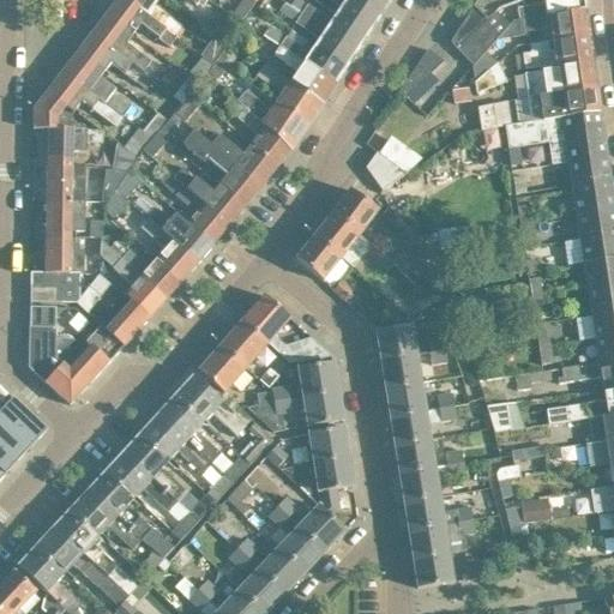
[(126,0),(116,0),(106,16),(132,35),(139,26),(168,48),(175,38),(174,37),(126,0)]
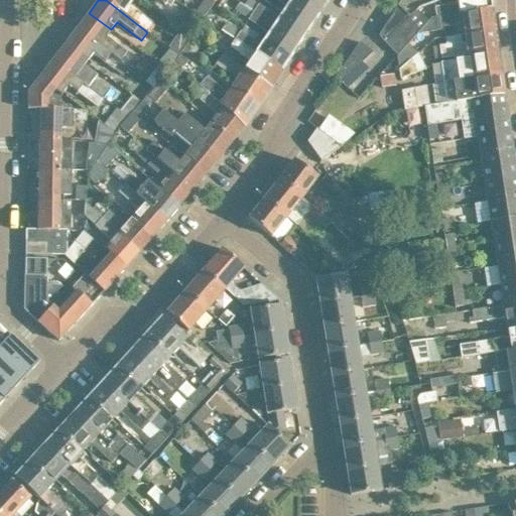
[(106,0),(146,31),(152,23),(129,6),(133,0),(106,0)]
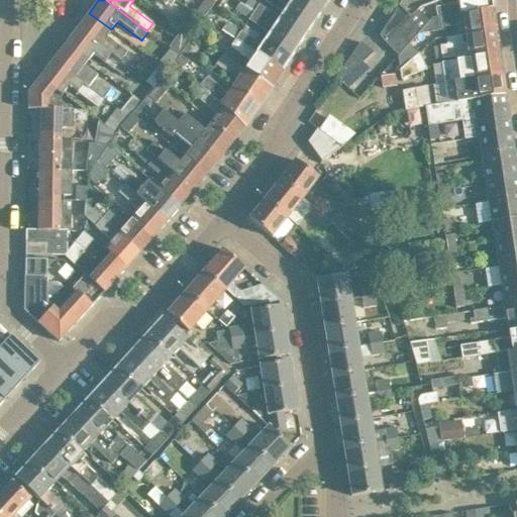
[(210,0),(204,0),(195,13),(204,19),(215,3),(210,0)]
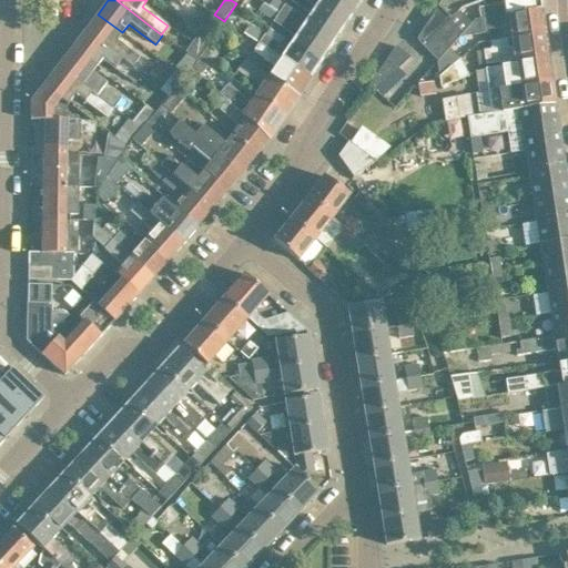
[(275,0),(272,0),(267,8),(330,49),(340,34),(311,14),(306,21),(275,0)]
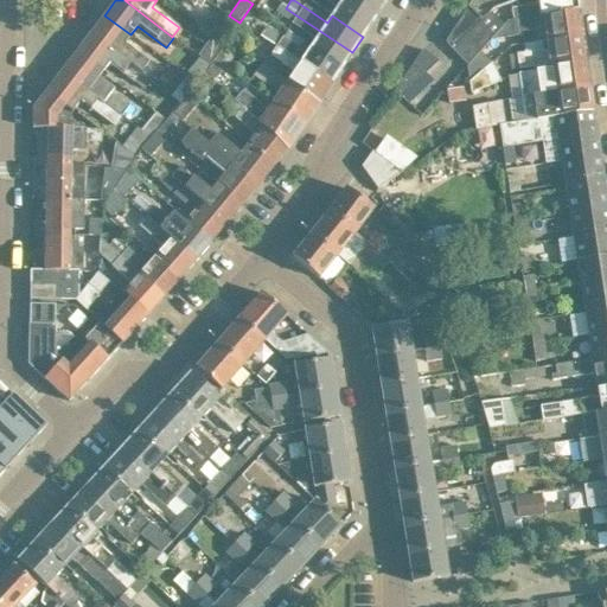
[(332,16),(363,37),(375,20),(344,0),(323,0),(337,10),(332,16)]
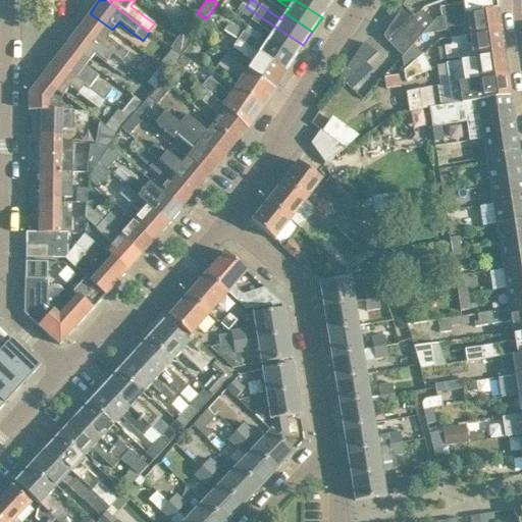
[(296,0),(322,17),(333,0),(296,0)]
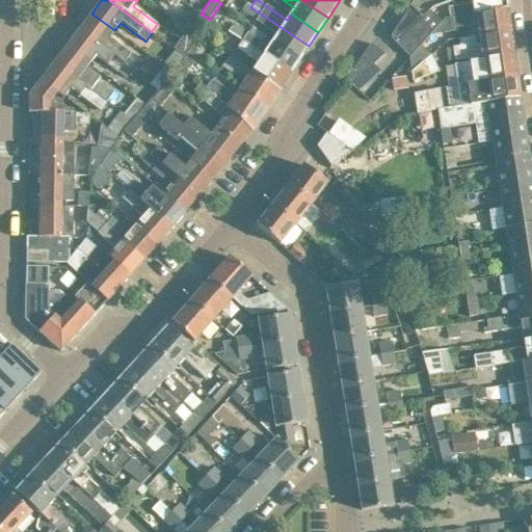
[(414,0),(390,36),(396,43),(429,10),(433,7),(455,0),(414,0)]
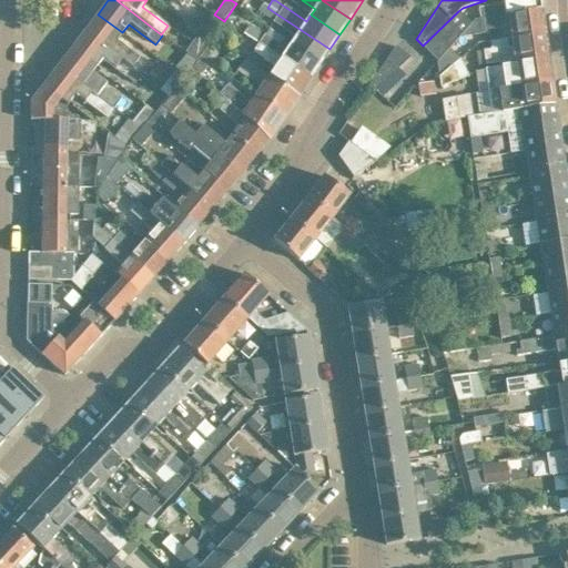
[(501,0),(503,3),(477,8),(479,18),(540,9),(538,0),(501,0)]
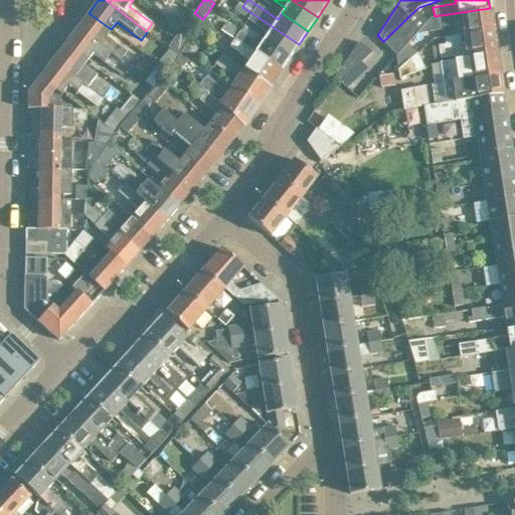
[(265,40),(291,57),(299,44),(239,4),(234,12),(268,34),(265,40)]
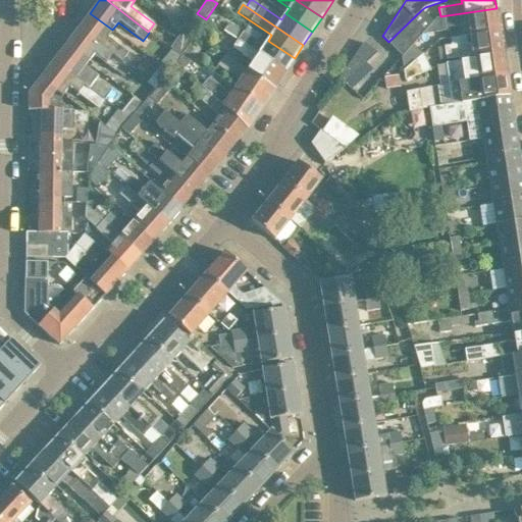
[(432,22),(422,34),(448,31),(450,39),(500,31),(497,8),(440,16),(437,17),(432,22)]
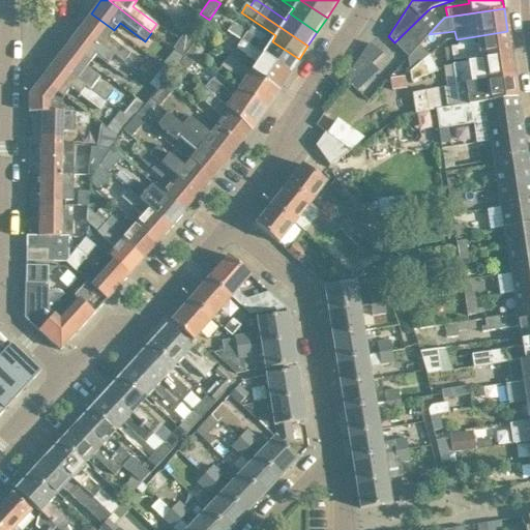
[(428,10),(394,42),(408,57),(419,46),(429,34),(439,23),(428,10)]
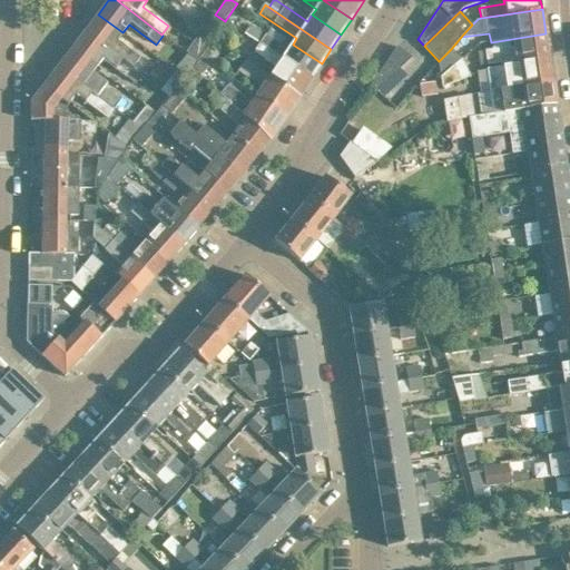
[(98,15),(85,31),(136,71),(139,67),(136,64),(139,60),(116,42),(123,32),(98,15)]
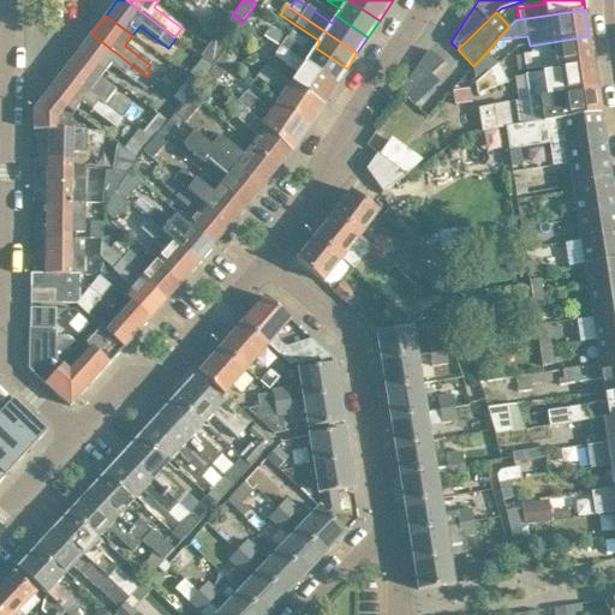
[(243,23),(231,42),(243,51),(256,31),(243,23)]
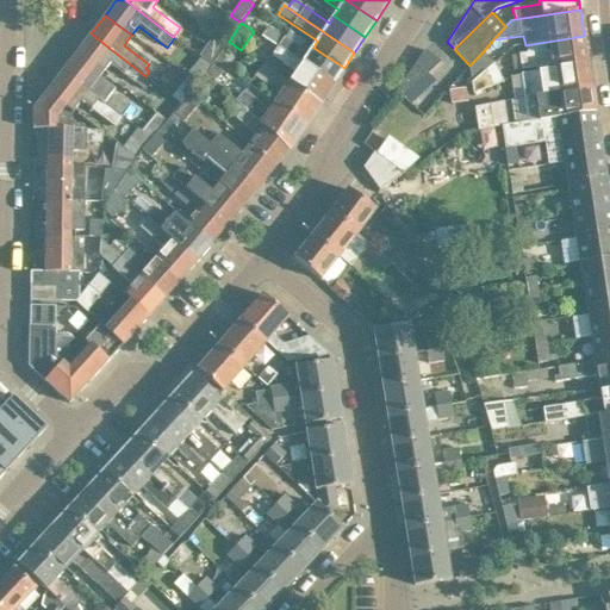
[(334,85),(344,68),(313,48),(309,54),(268,27),(262,37),(278,47),(334,85)]
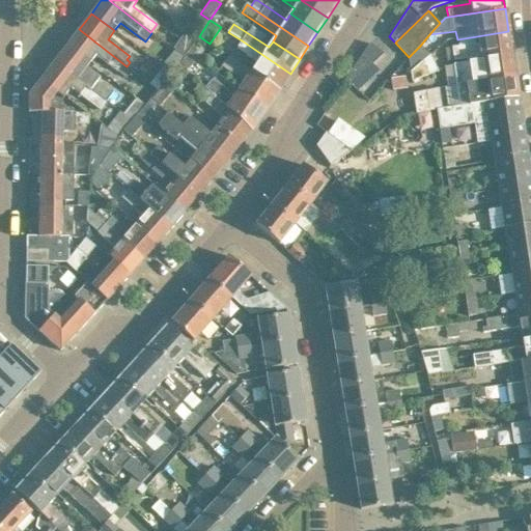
[(133,71),(127,66),(79,29),(66,47),(89,64),(95,56),(117,73),(118,72),(127,79),(133,71)]
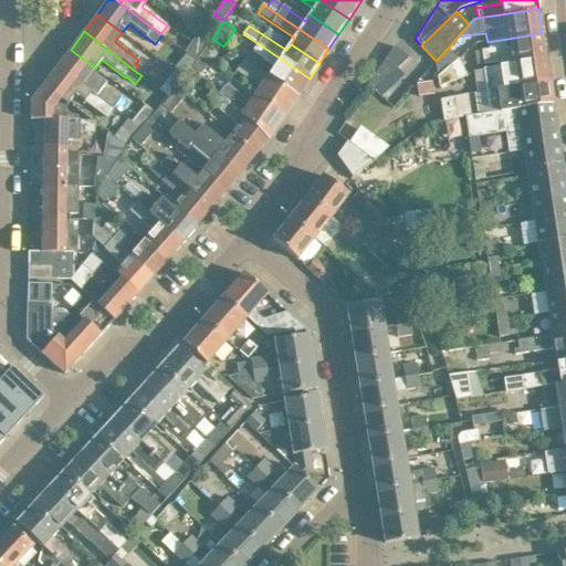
[(200,31),(186,52),(187,53),(197,60),(202,52),(212,39),(200,31)]
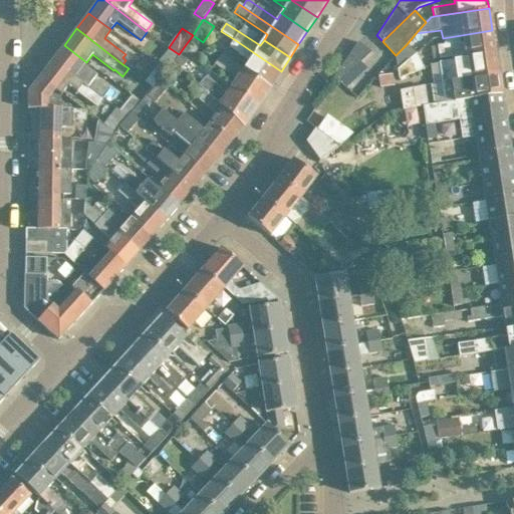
[(444,44),(437,45),(439,59),(451,57),(466,55),(481,53),(481,56),(496,54),(495,50),(492,30),(443,38),(444,44)]
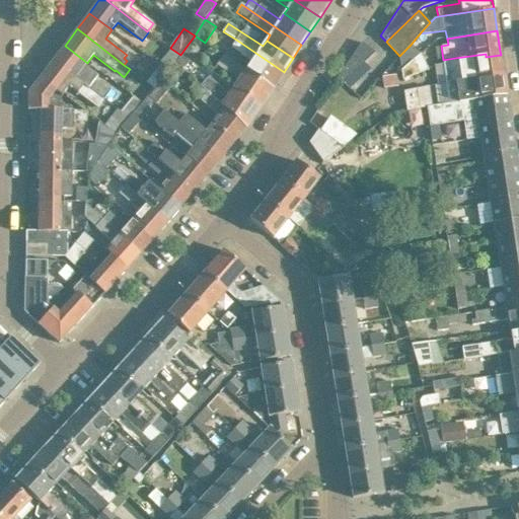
[(195,35),(186,48),(193,55),(196,57),(205,43),(195,35)]
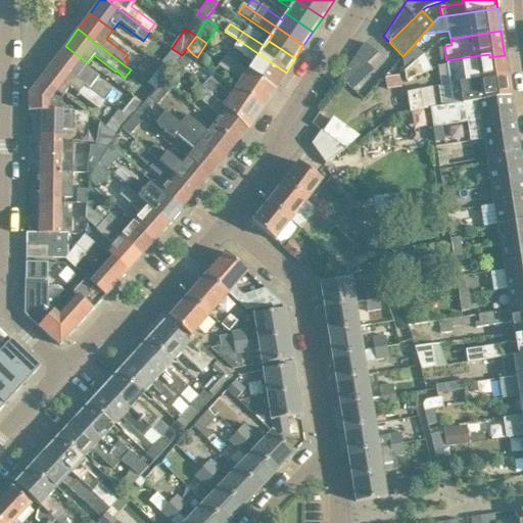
[(232,48),(253,62),(248,70),(275,89),(286,73),(238,40),(232,48)]
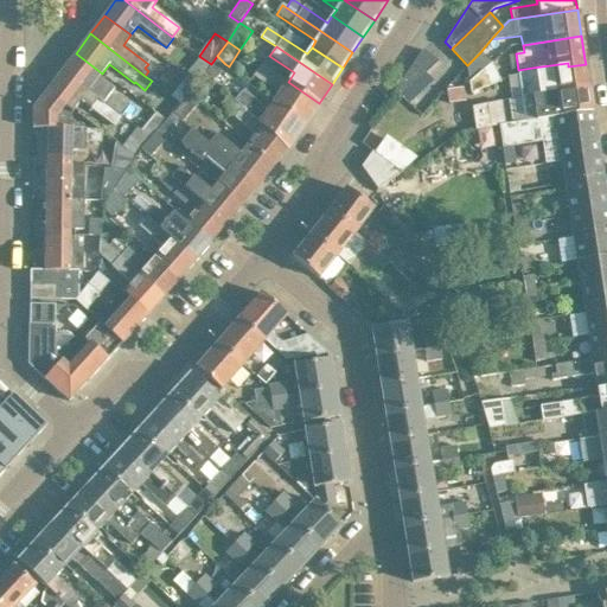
[(422,50),(394,93),(395,93),(401,97),(402,96),(426,74),(439,62),(434,58),(422,50)]
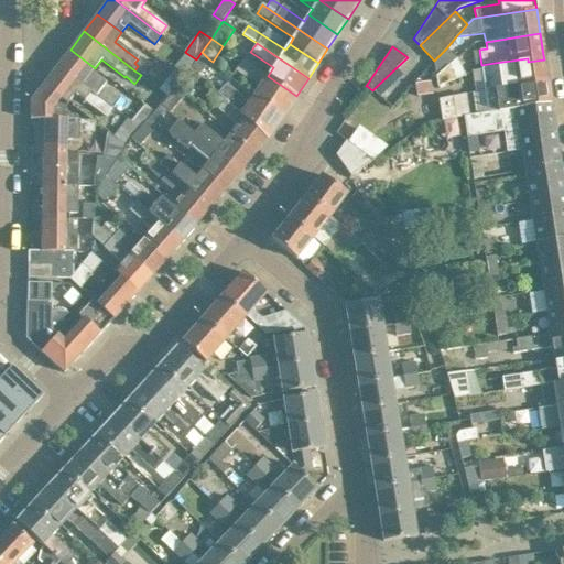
[(71,50),(57,66),(101,100),(110,107),(117,99),(101,87),(105,83),(90,73),(95,68),(71,50)]
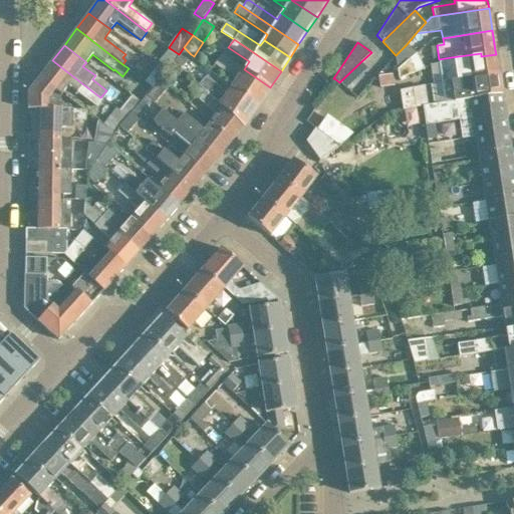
[(179,54),(174,62),(181,68),(191,54),(184,47),(179,54)]
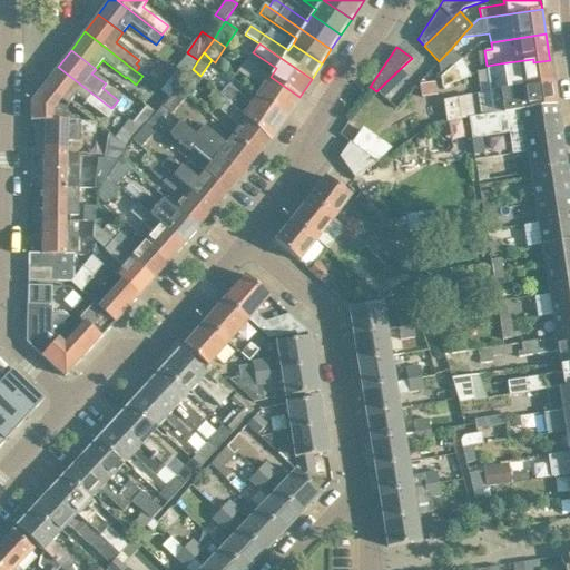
[(501,67),(485,69),(489,91),(552,81),(550,60),(533,62),(533,59),(517,61),(517,65),(501,67)]
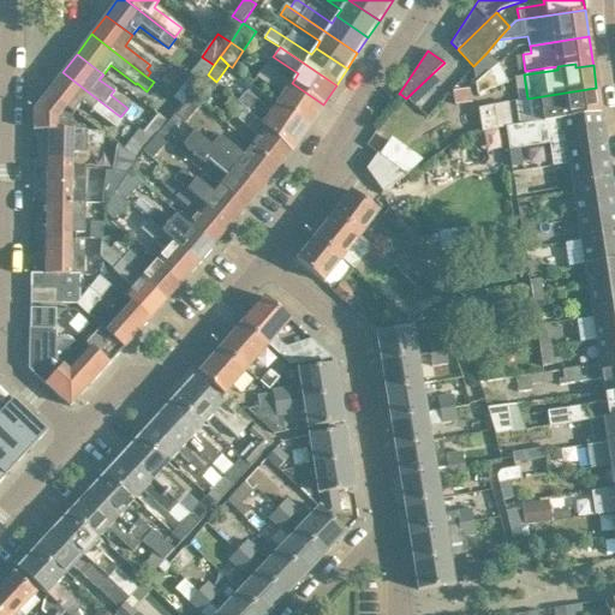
[(264,65),(256,78),(284,96),(279,105),(278,106),(308,126),(309,125),(323,105),(292,83),(291,84),(264,65)]
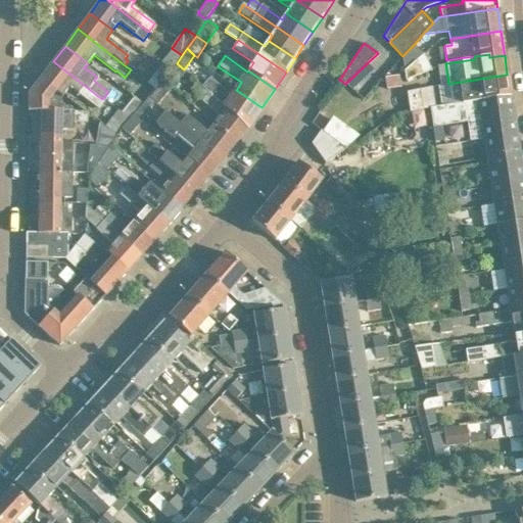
[(416,60),(403,70),(405,81),(422,74),(416,60)]
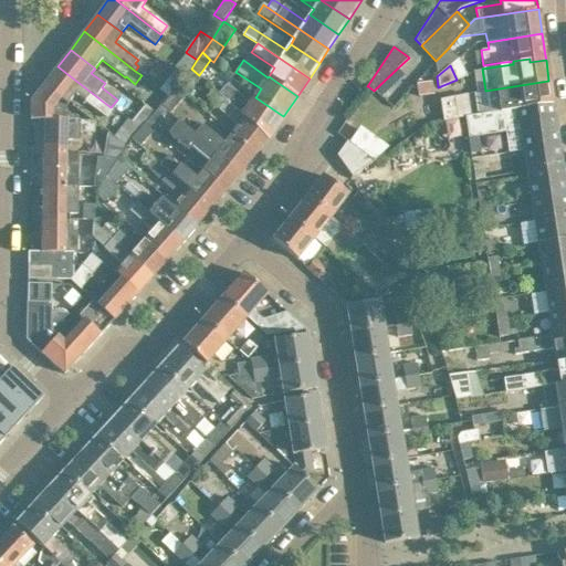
[(44,83),(43,85),(67,103),(69,102),(74,94),(106,118),(114,109),(111,107),(102,101),(58,66),(44,83)]
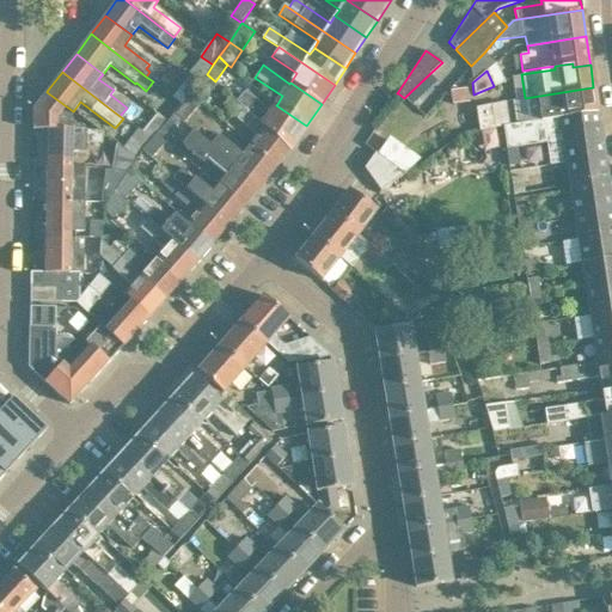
[(184,85),(172,98),(181,104),(191,92),(197,86),(188,79),(184,85)]
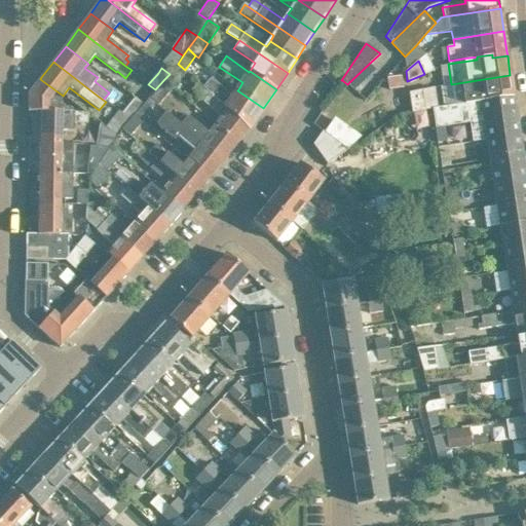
[(402,71),(386,74),(388,87),(403,85),(402,71)]
